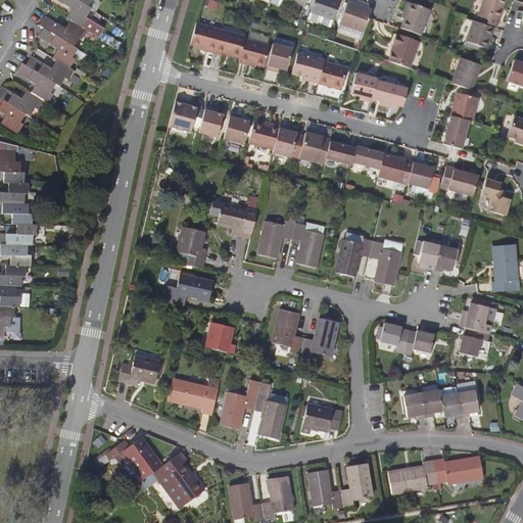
[(66,17),(70,20),(72,19),(83,29),(84,28),(89,18),(86,16),(92,8),(88,6),(87,6),(77,0),(57,0),(73,9),(66,17)]
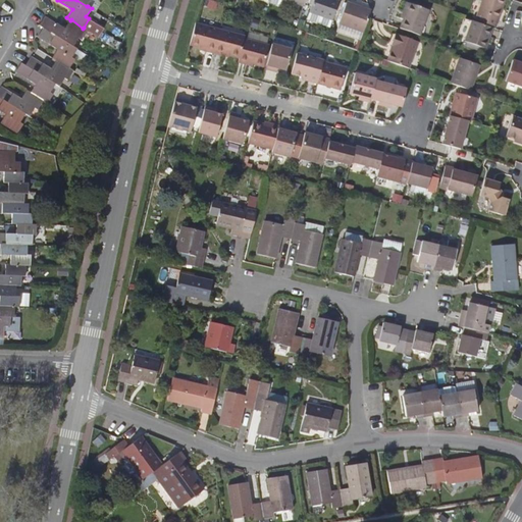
[(332,20),(340,1),(336,0),(313,0),(309,12),(332,20)]
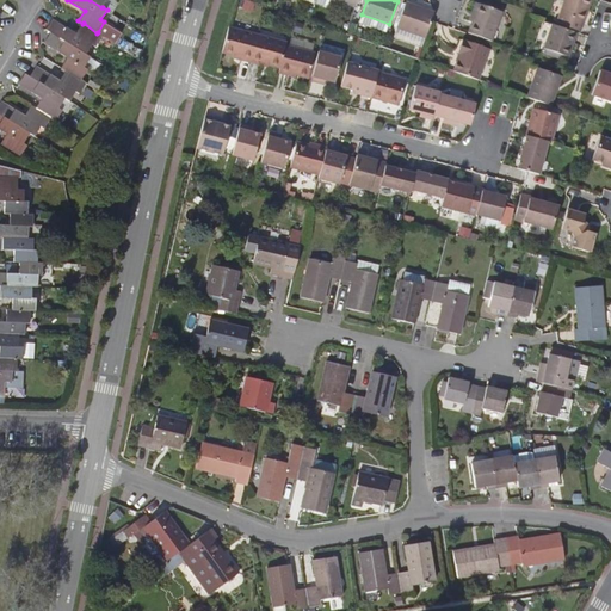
[(576,34),(580,34),(591,0),(563,0),(555,25),(576,34)]
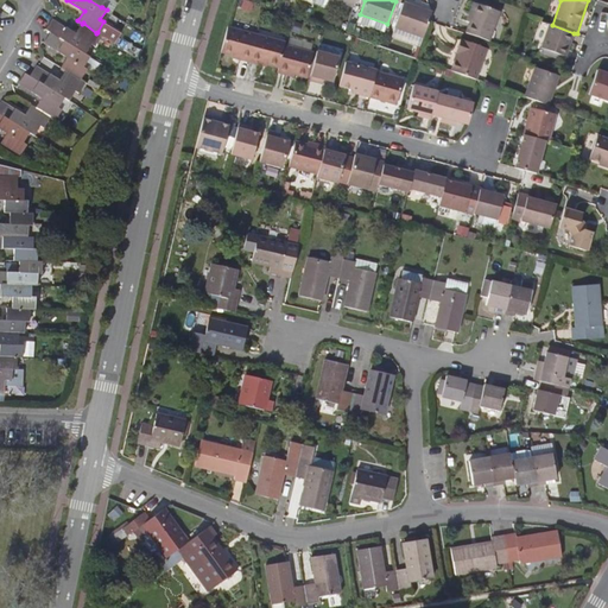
[(423,38),(430,20),(432,13),(404,2),(394,27),(423,38)]
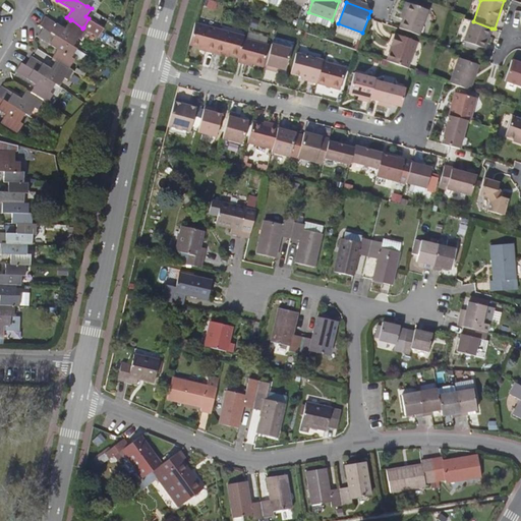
[(399,17),(402,18),(407,3),(405,2),(399,17)]
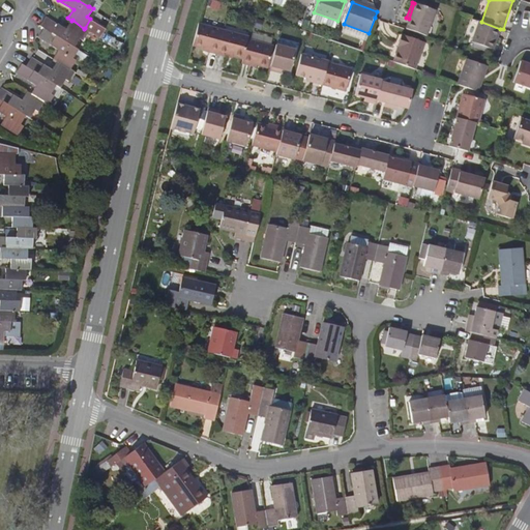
[(405,29),(427,36),(436,11),(414,3),(409,19),(405,29)]
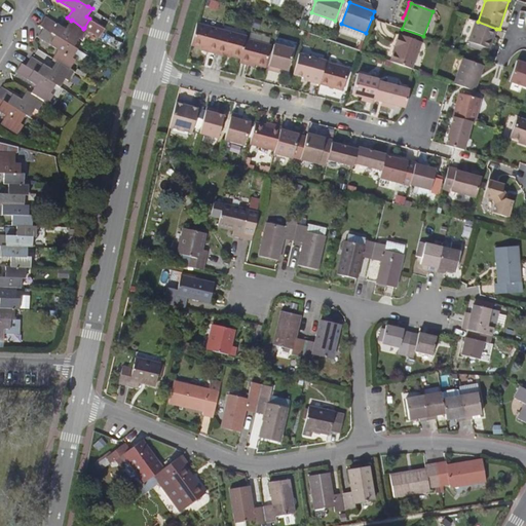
[(88,30),(84,28),(83,29),(72,20),(71,21),(66,29),(45,16),(40,25),(44,28),(74,46),(79,37),(82,39),(88,30)]
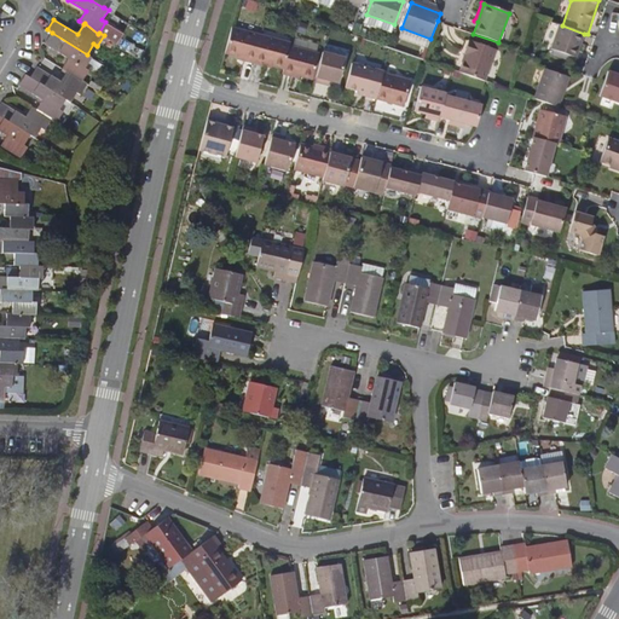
[(584,34),(562,25),(559,25),(550,48),(572,57),(574,52),(577,53),(584,34)]
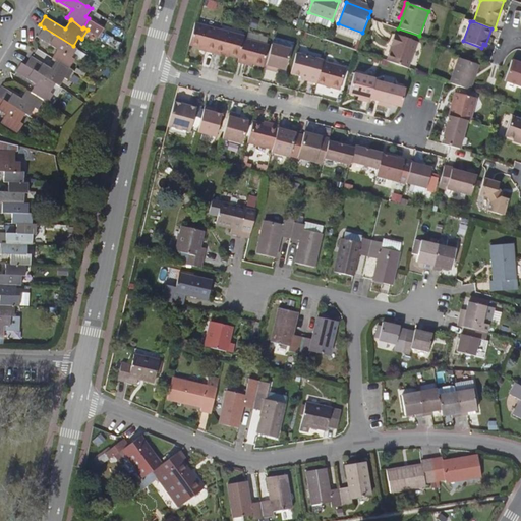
[(219,31),(194,23),(189,45),(199,48),(205,49),(205,52),(213,54),(219,31)]
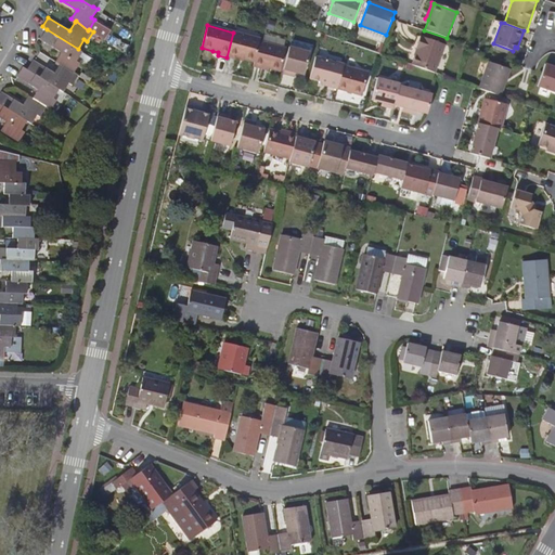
[(56,62),(61,64),(74,73),(80,63),(77,61),(82,51),(78,49),(47,29),(41,38),(62,52),(56,62)]
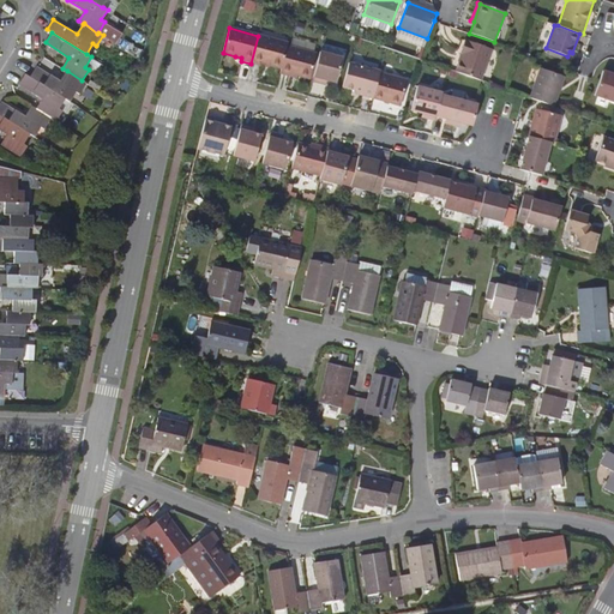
[(288,43),(258,36),(251,64),(262,66),(262,64),(269,66),(281,68),(287,46),(288,43)]
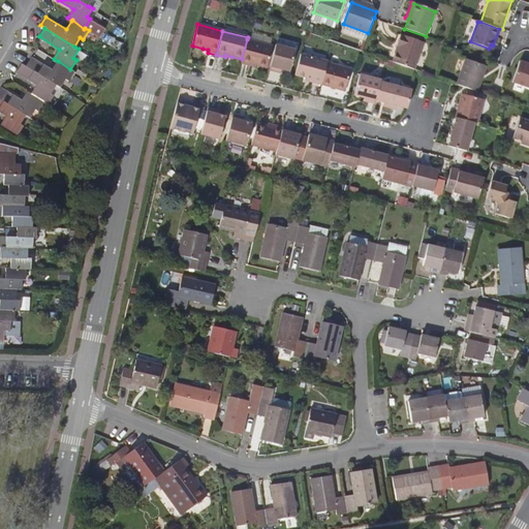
[(392,62),(413,70),(424,42),(399,34),(395,45),(397,47),(392,62)]
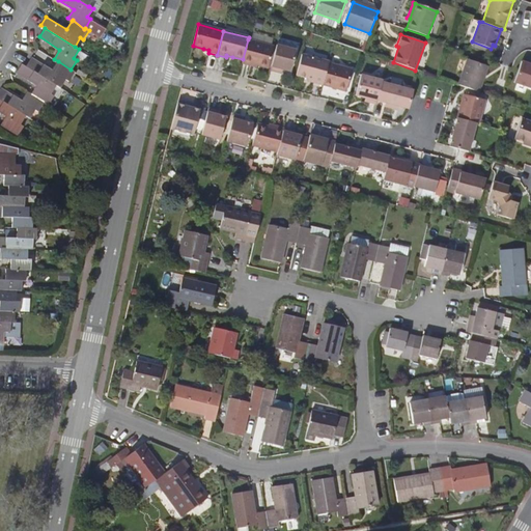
[(273,47),(248,39),(243,59),(242,63),(250,66),(251,64),(257,65),(268,68),(273,47)]
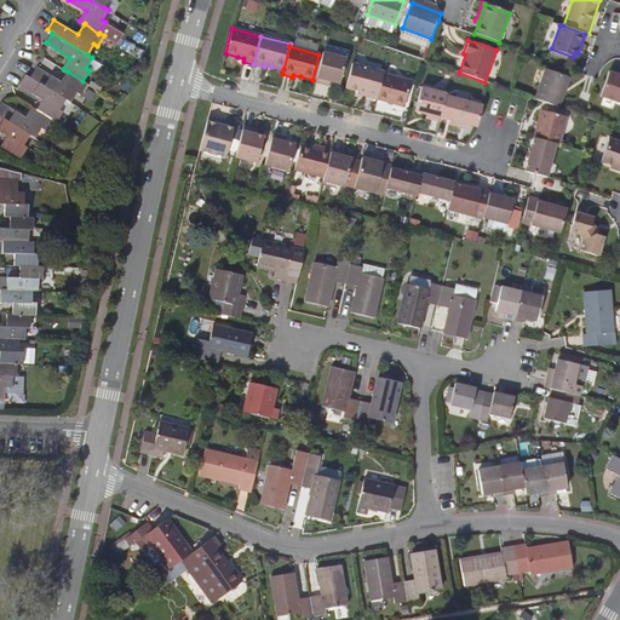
[(345,59),(322,52),(315,82),(325,85),(326,81),(329,81),(339,84),(345,59)]
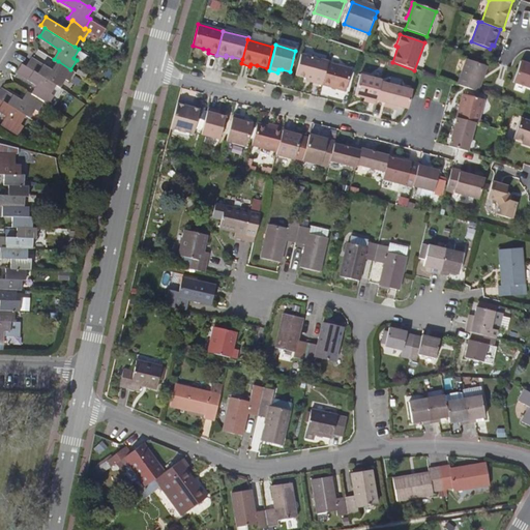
[(327,61),(301,55),(295,76),(307,79),(313,80),(312,83),(321,85),(327,63),(327,61)]
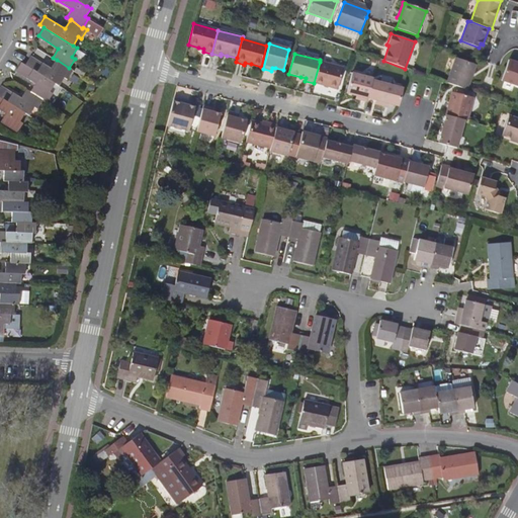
[(55,83),(59,86),(64,77),(68,79),(73,70),(69,68),(57,60),(52,68),(31,56),(25,64),(55,83)]
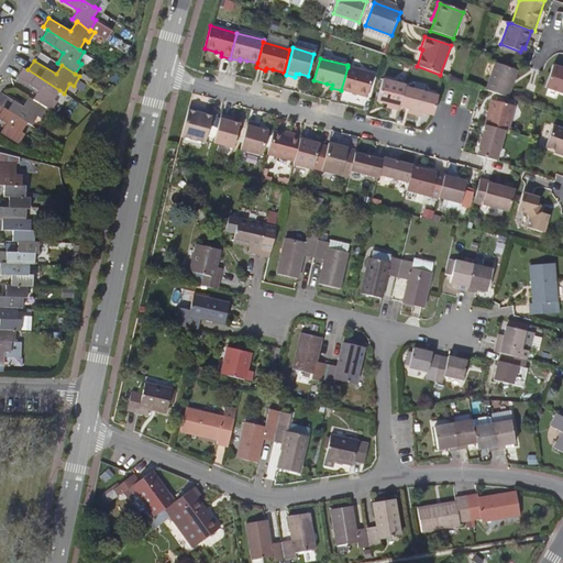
[(485,89),(508,98),(511,89),(509,88),(511,83),(514,83),(518,70),(494,63),(485,89)]
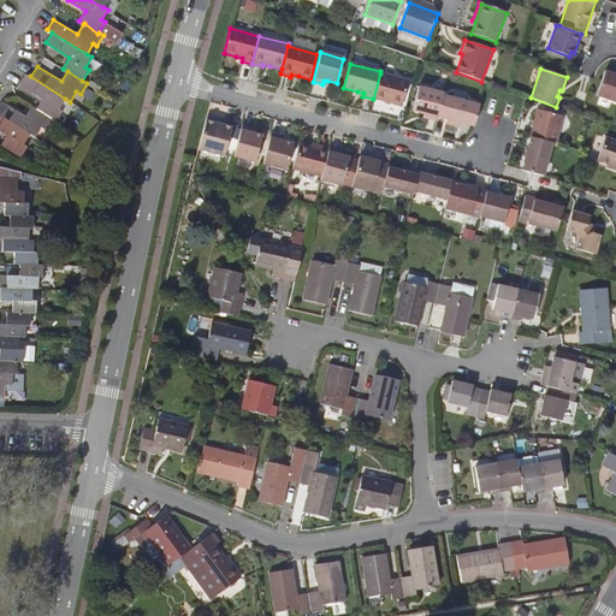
[(615,75),(604,72),(596,95),(615,102),(615,75)]
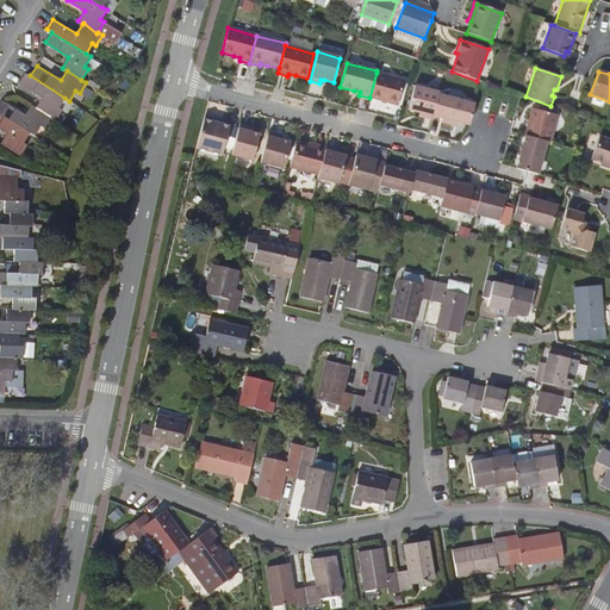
[(42,98),(36,109),(51,118),(56,120),(62,110),(58,107),(64,98),(30,75),(25,73),(19,83),(42,98)]
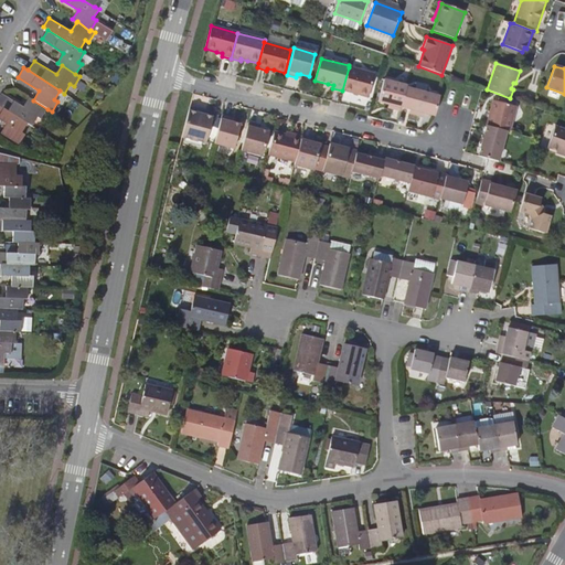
[(374,74),(349,67),(342,91),(368,97),(374,74)]
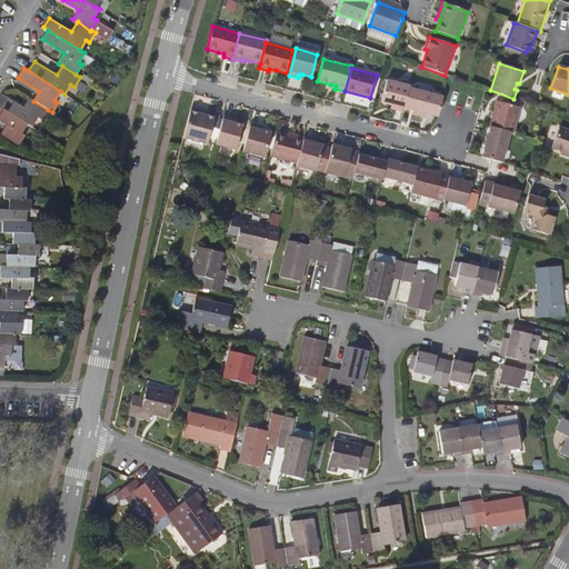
[(409,89),(409,87),(386,80),(380,102),(391,106),(395,107),(393,110),(402,112),(403,109),(409,89)]
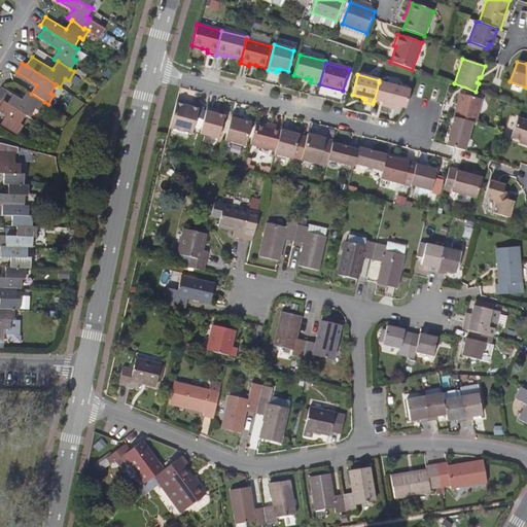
[(410,91),(379,82),(374,101),(382,103),(381,106),(389,108),(390,105),(395,106),(405,109),(410,91)]
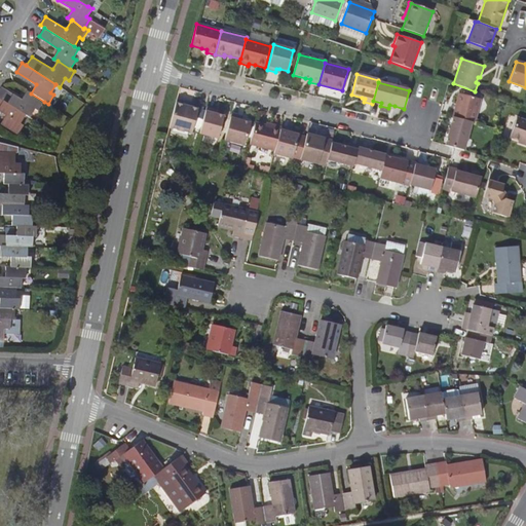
[(44,102),(31,94),(27,90),(22,100),(1,86),(0,88),(0,98),(26,114),(30,117),(35,109),(38,110),(44,102)]
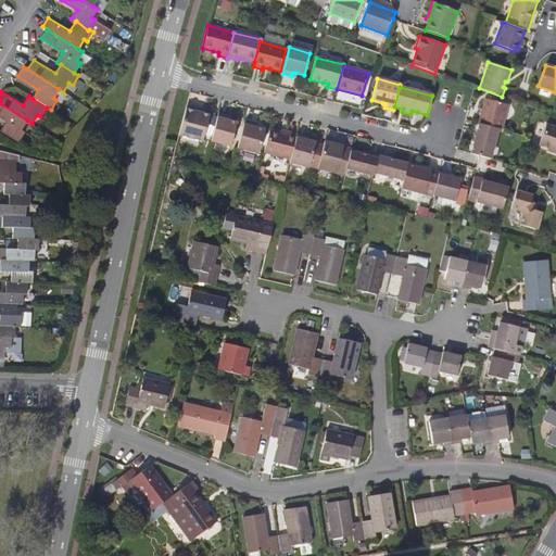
[(484,99),(478,124),(479,124),(498,129),(502,130),(508,105),(484,99)]
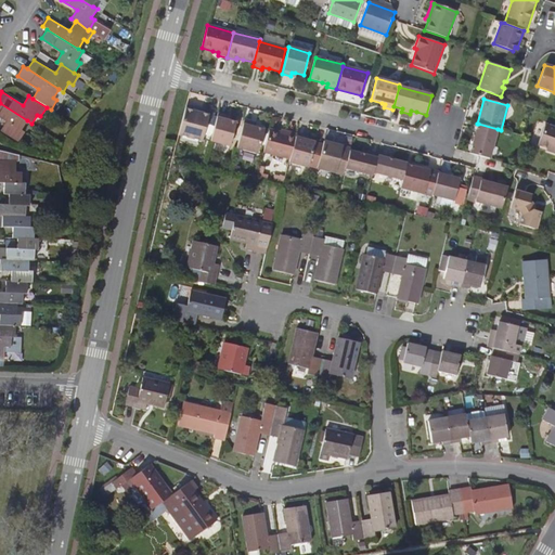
[(27,120),(0,103),(0,116),(7,121),(1,130),(18,141),(25,132),(22,130),(27,120)]
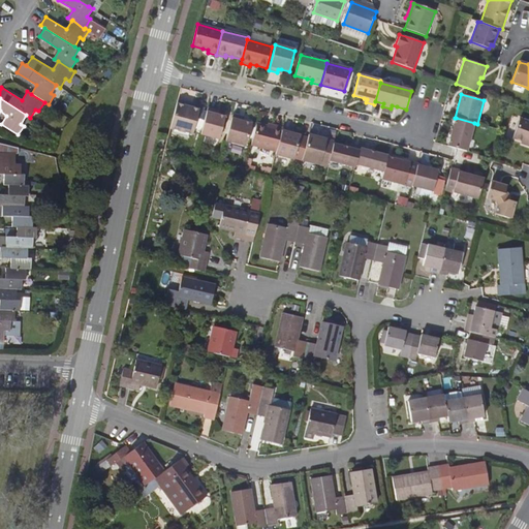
[(178,99),(169,129),(192,135),(199,109),(192,107),(188,106),(188,102),(178,99)]
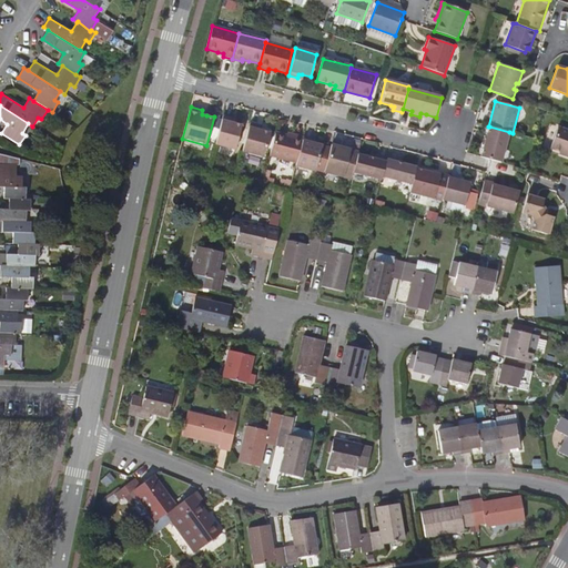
[(222,117),(215,144),(235,150),(242,125),(234,123),(230,122),(231,119),(222,117)]
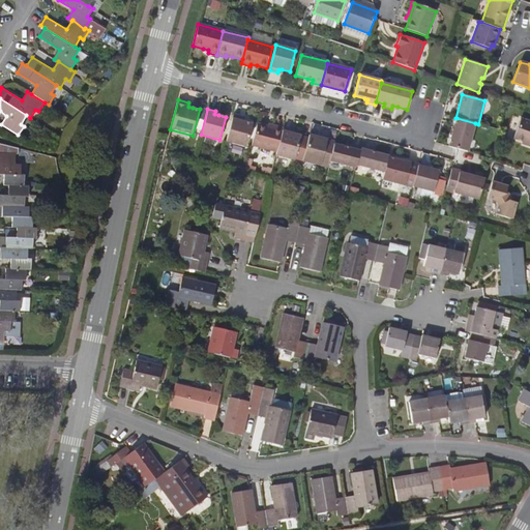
[(233,115),(226,141),(245,147),(252,124),(243,121),(240,121),(240,117),(233,115)]
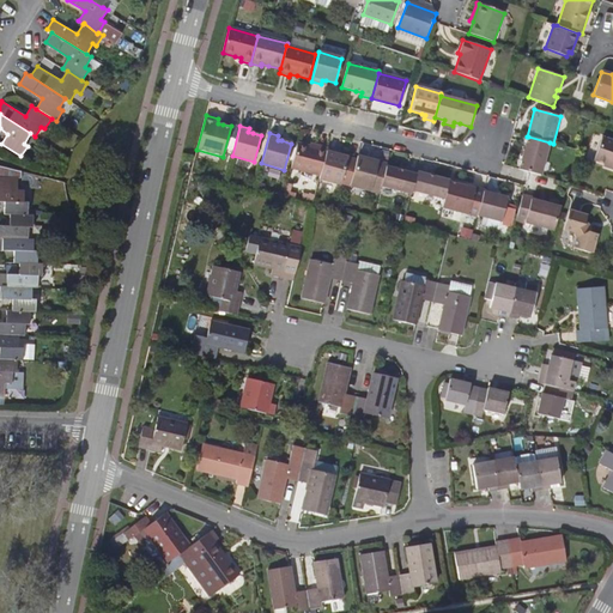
[(550,143),(528,137),(519,170),(528,173),(540,176),(550,143)]
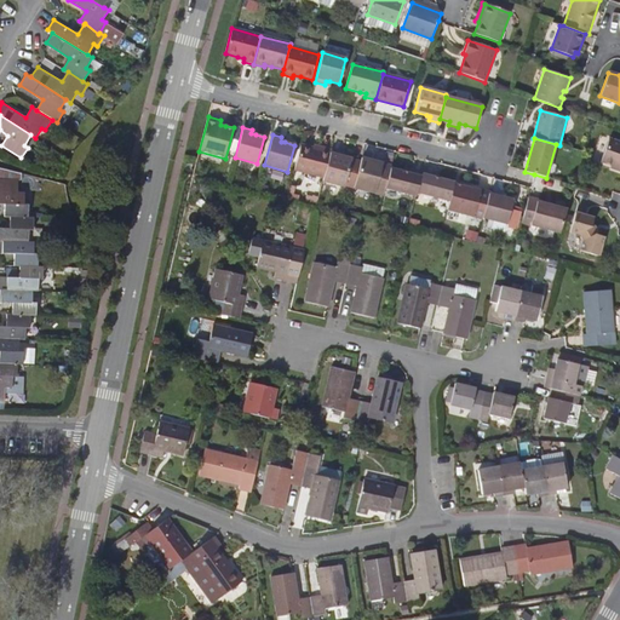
[(619,171),(619,144),(607,139),(600,161),(615,167),(614,170),(619,171)]
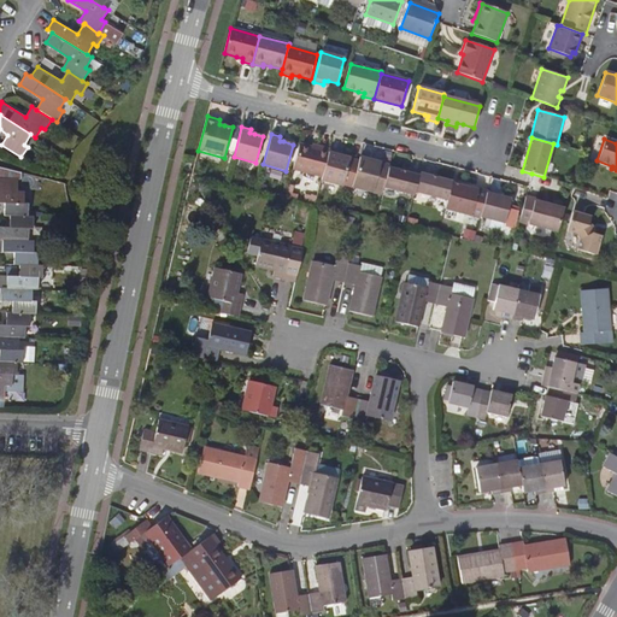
[(311,147),(299,144),(293,170),(322,177),(329,150),(318,147),(318,148),(311,147)]
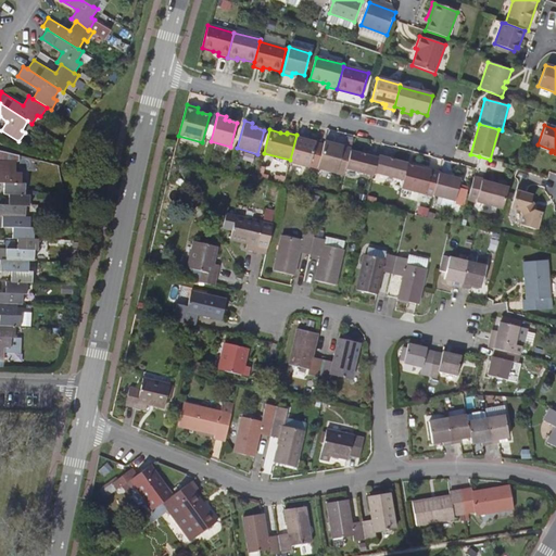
[(308,167),(308,166),(317,168),(324,144),(308,140),(304,139),(305,137),(297,135),(290,160),(289,163),(308,167)]
